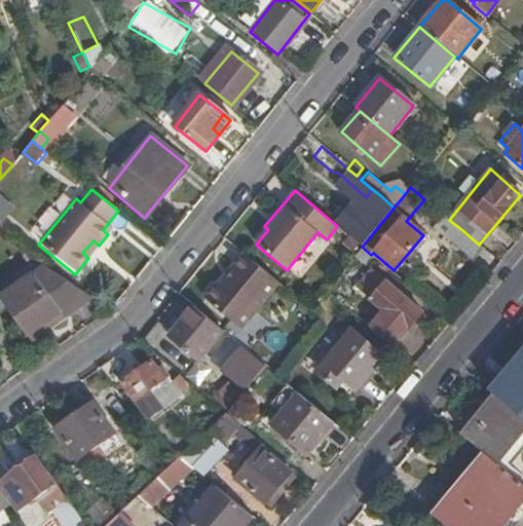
[(343,231),(362,247),(394,208),(380,195),(358,221),(353,218),(343,231)]
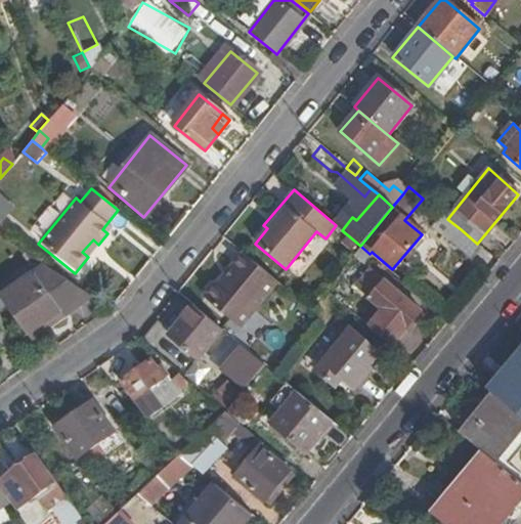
[(471,259),(481,247),(477,244),(461,229),(449,243),(471,259)]
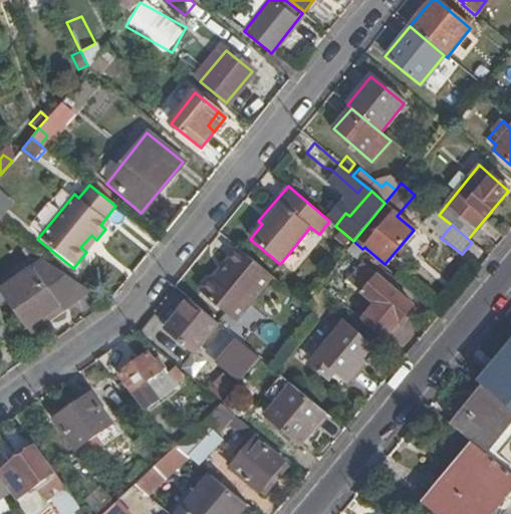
[(86,252),(96,240),(91,235),(80,247),(86,252)]
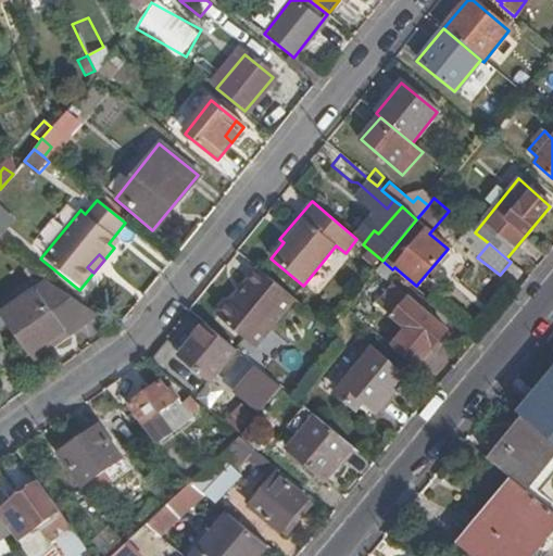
[(228,299),(212,313),(253,348),(294,298),(256,266),(226,298),(228,299)]
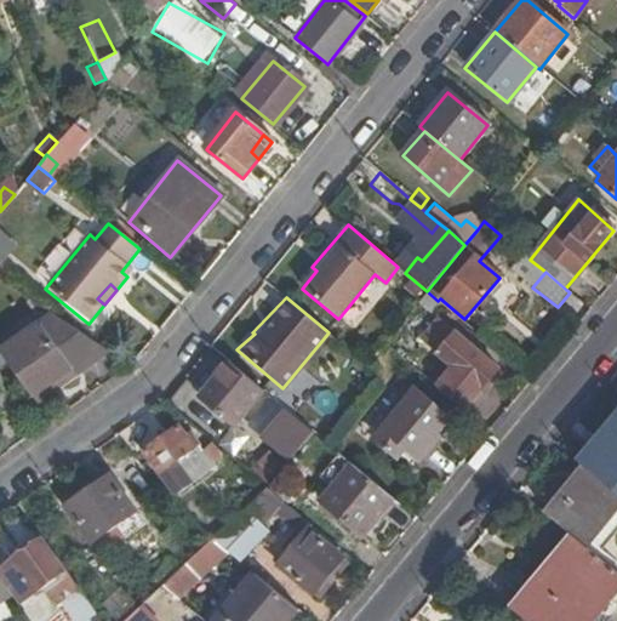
[(58,319),(4,359),(32,398),(69,370),(73,375),(106,351),(58,319)]
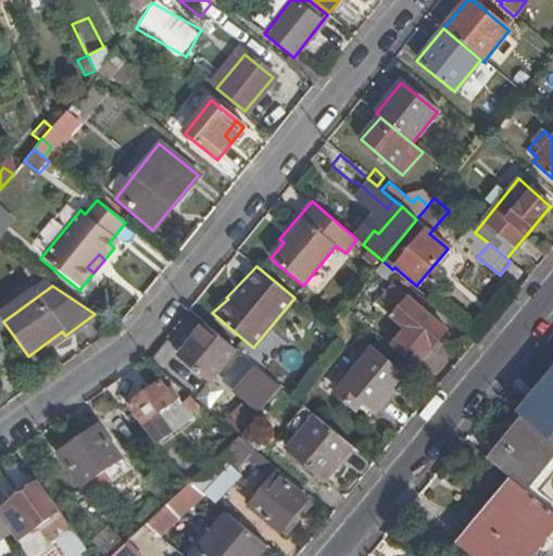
[(391,348),(414,367),(444,330),(393,287),(378,306),(412,335),(409,339),(402,335),(391,348)]
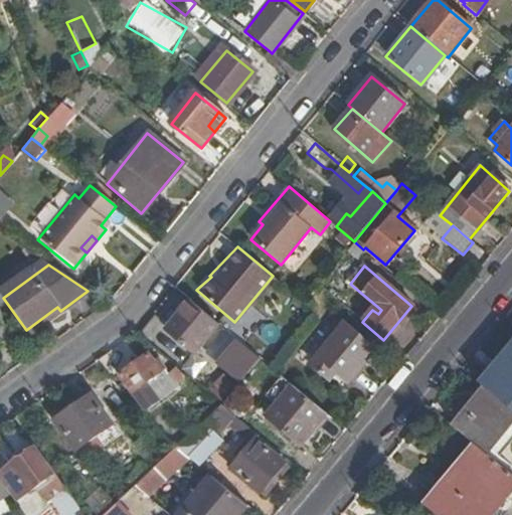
[(195,354),(219,326),(190,301),(166,329),(195,354)]
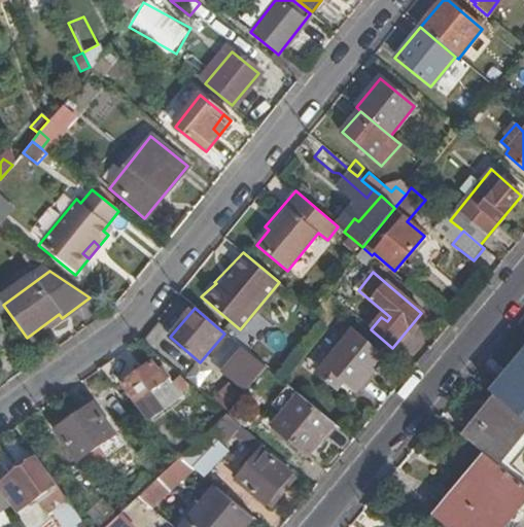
[(59,314),(27,338),(31,344),(64,321),(62,318),(59,314)]
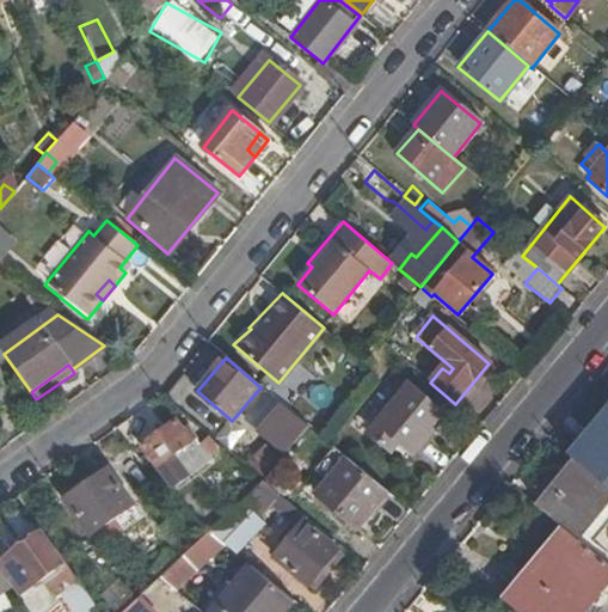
[(412,454),(453,404),(422,379),(413,389),(406,384),(366,433),(390,452),(398,442),(412,454)]
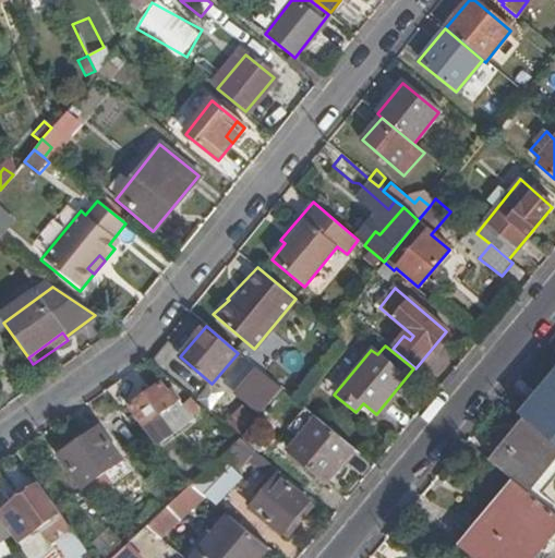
[(236,389),(262,412),(282,389),(256,366),(236,389)]
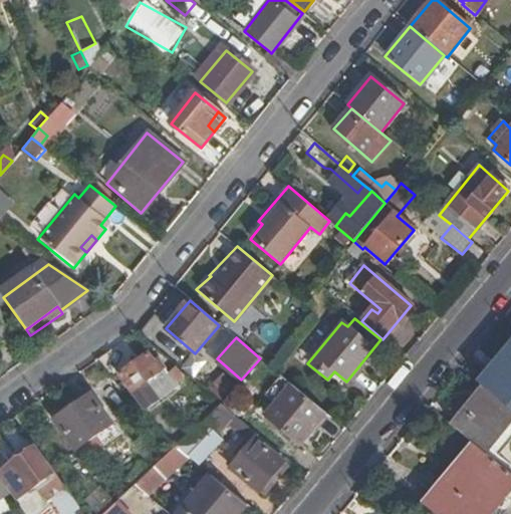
[(510,339),(478,380),(483,388),(510,410),(510,339)]
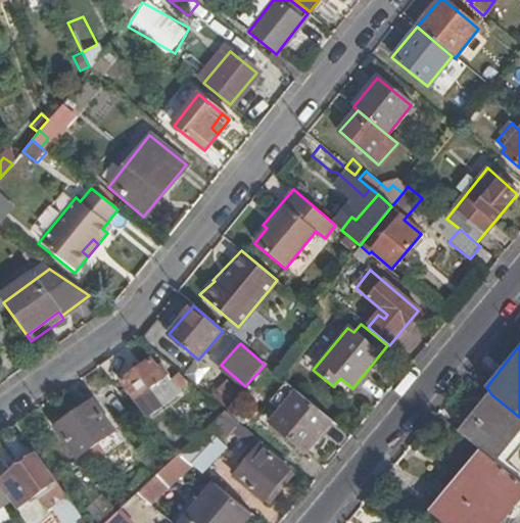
[(122,381),(145,417),(178,394),(167,376),(167,375),(160,366),(155,369),(150,361),(122,381)]
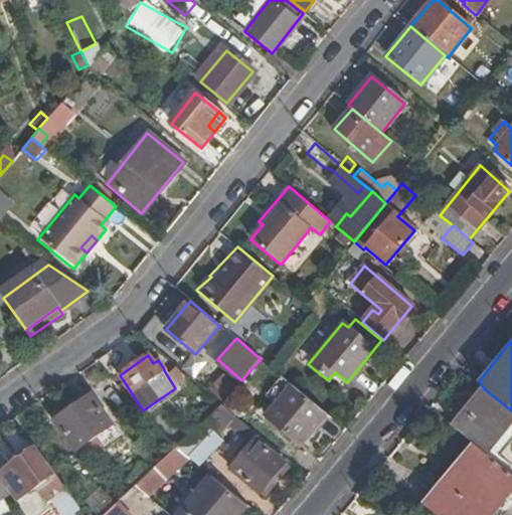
[(299,445),(324,413),(292,386),(266,417),(299,445)]
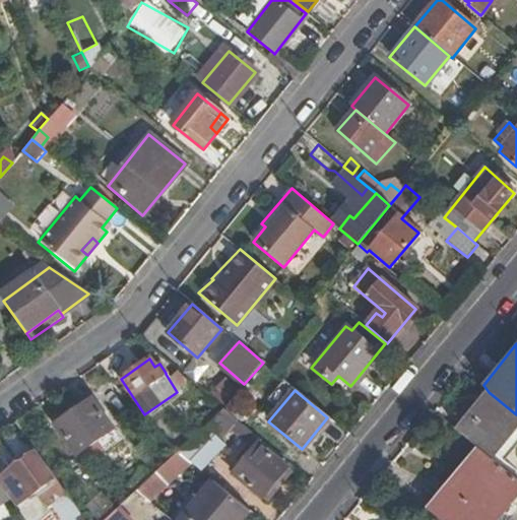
[(516,414),(489,392),(456,431),(479,450),(499,466),(511,451),(502,443),(516,424),(516,414)]
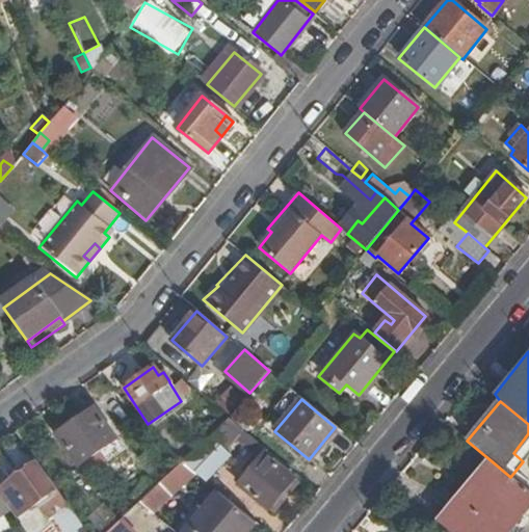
[(228,419),(242,431),(256,415),(240,402),(228,419)]
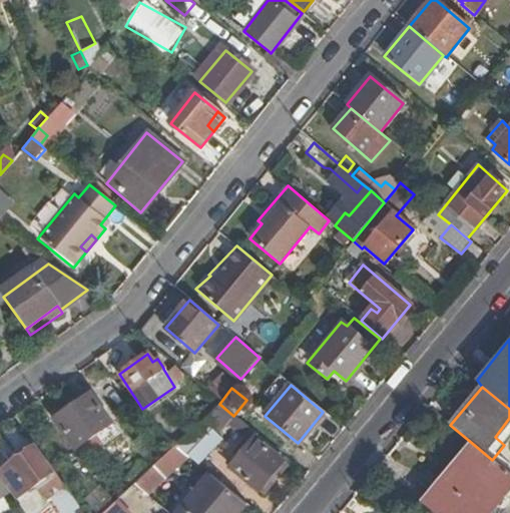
[(54,421),(75,450),(95,436),(102,447),(118,435),(90,395),(54,421)]
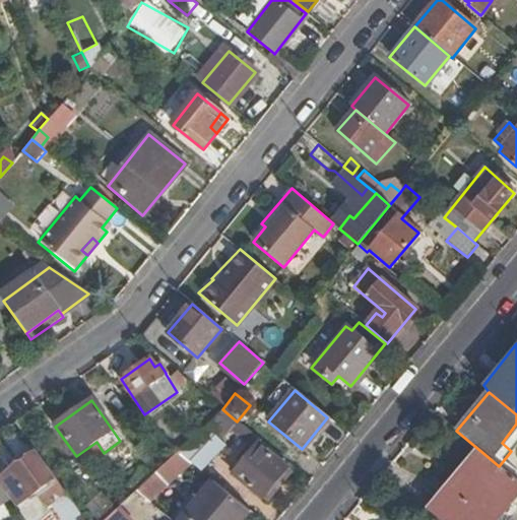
[(278,462),(281,458),(237,421),(222,409),(176,452),(200,471),(223,445),(219,441),(230,430),(248,444),(237,459),(241,463),(233,473),(261,498),(285,468),(278,462)]
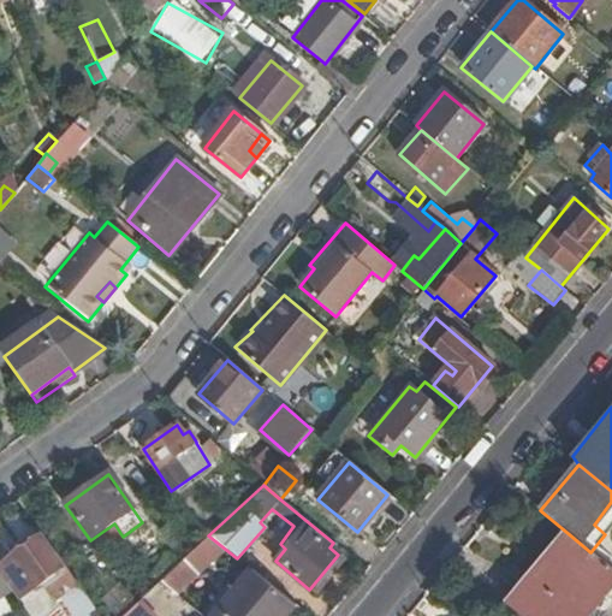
[(611,502),(594,525),(605,534),(611,526),(611,502)]
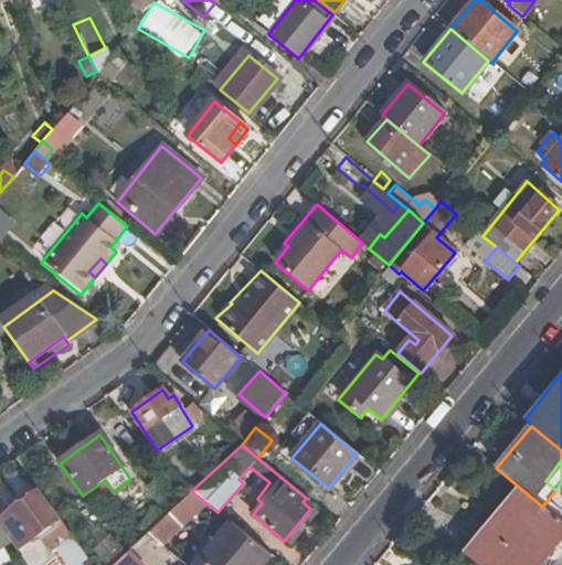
[(561,522),(542,507),(521,489),(519,492),(528,499),(506,524),(498,518),(466,555),(477,564),(538,564),(561,536),(561,522)]
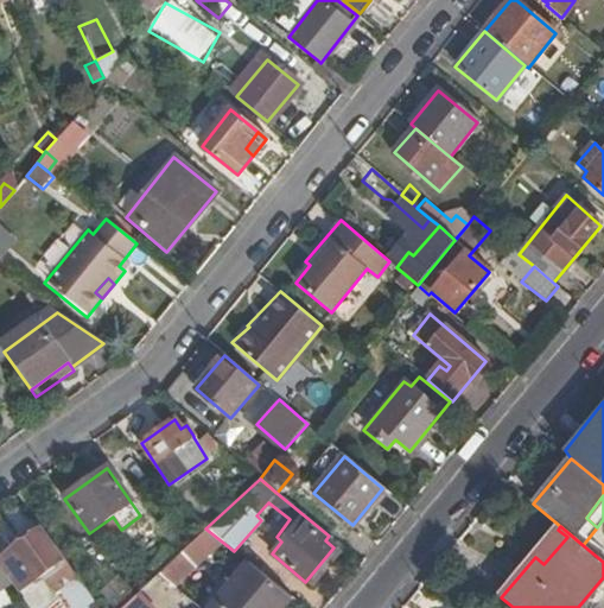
[(0,567),(10,581),(19,595),(30,583),(39,576),(52,595),(76,578),(42,529),(12,549),(0,557),(0,567)]
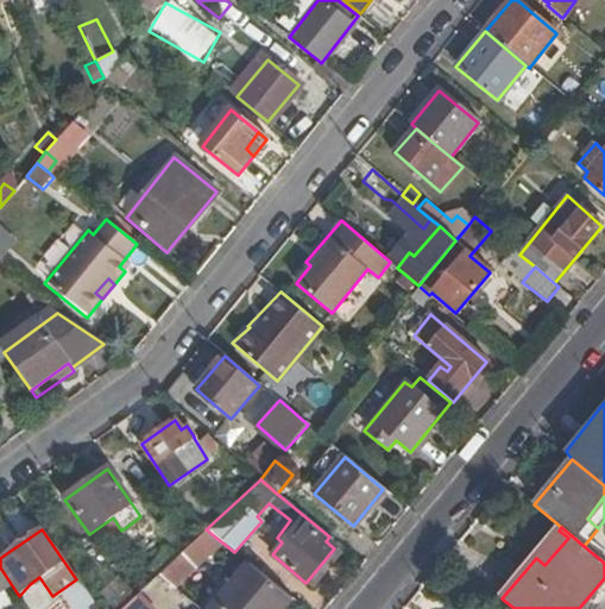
[(568,538),(559,531),(536,558),(544,565),(568,538)]
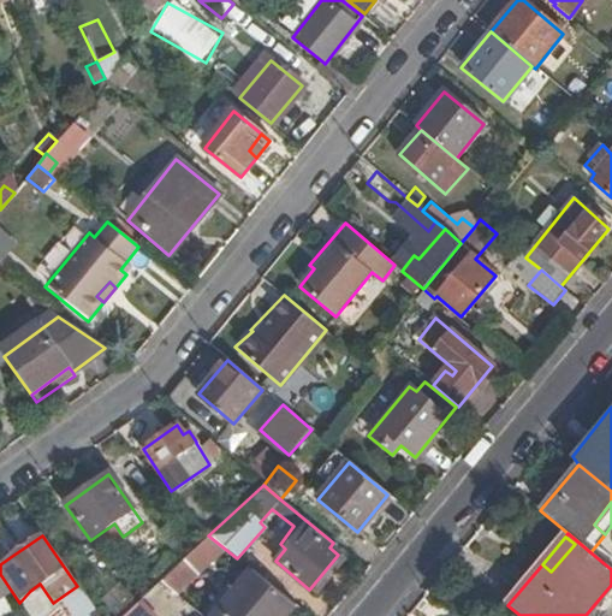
[(0,564),(12,556),(6,549),(0,552),(0,564)]
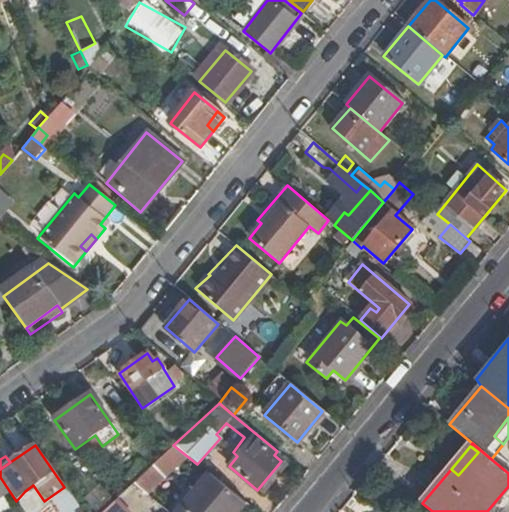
[(124,476),(131,484),(147,469),(139,461),(124,476)]
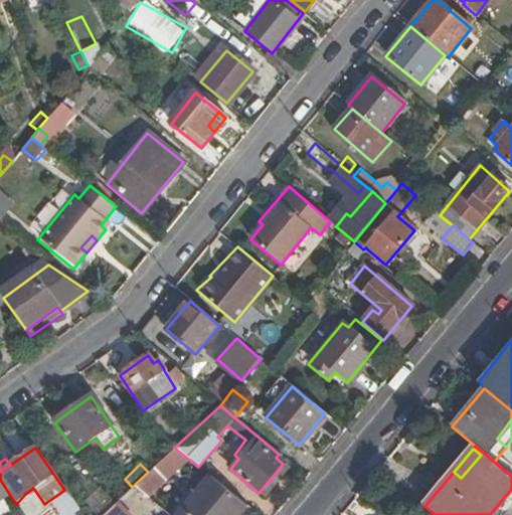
[(0,498),(8,492),(0,480),(0,498)]
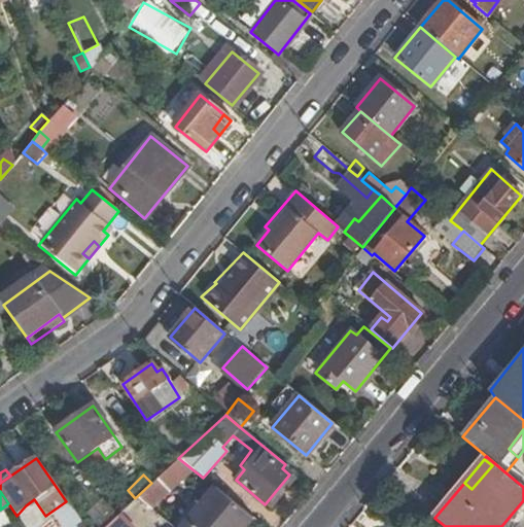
[(204,526),(243,526),(251,518),(229,499),(204,526)]
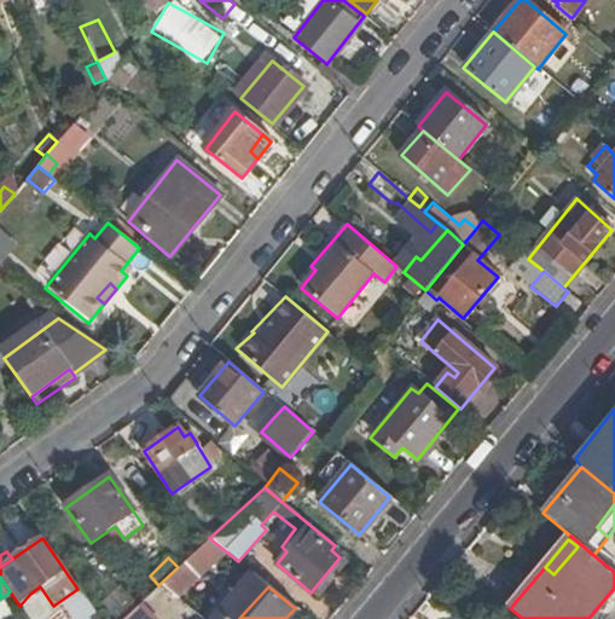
[(154,618),(139,603),(121,618),(154,618)]
